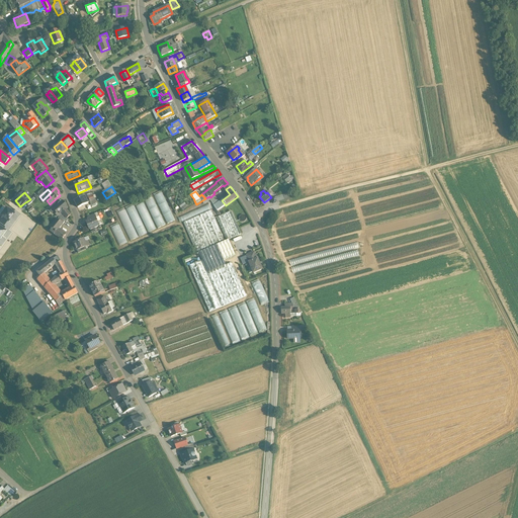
[(145,201),(158,229),(175,221),(162,193),(145,201)]
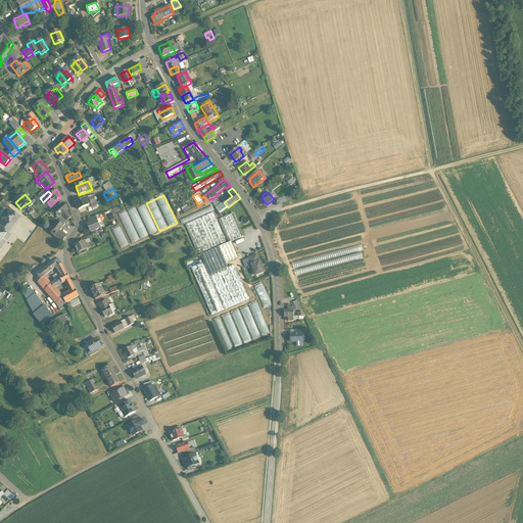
[(221,204),(216,196),(212,199),(211,198),(209,199),(216,208),(221,204)]
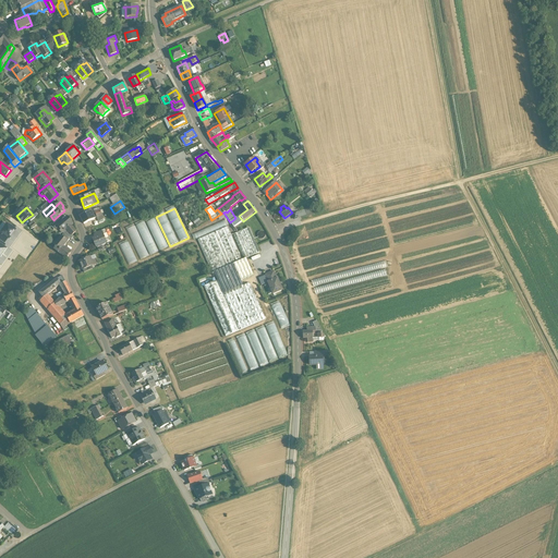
[(38,216),(35,213),(33,215),(27,218),(31,221),(38,216)]
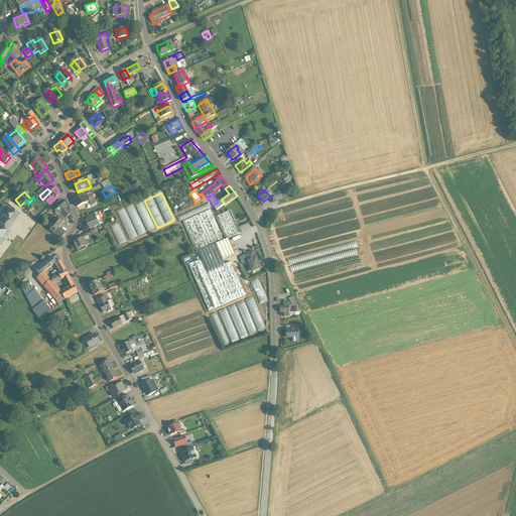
[(84,197),(74,201),(78,207),(88,203),(86,199),(85,200),(84,197)]
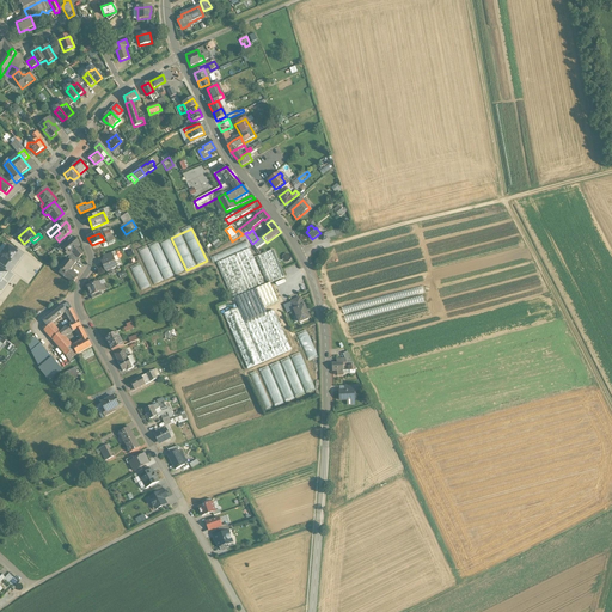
[(258,239),(252,244),(256,250),(267,243),(262,237),(258,239)]
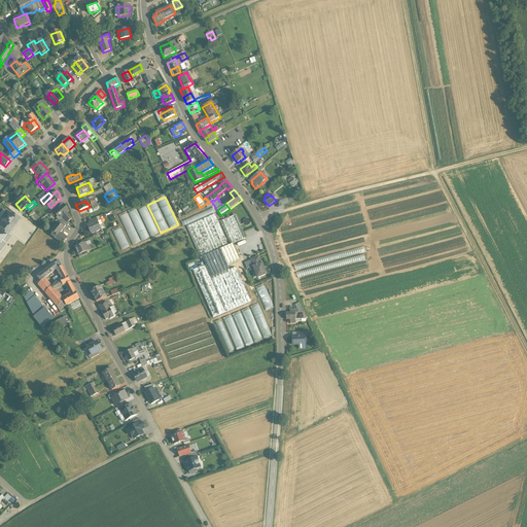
[(72,219),(67,213),(68,211),(63,205),(58,209),(54,213),(55,214),(58,217),(60,215),(61,217),(62,216),(63,218),(65,219),(68,222),(72,219)]
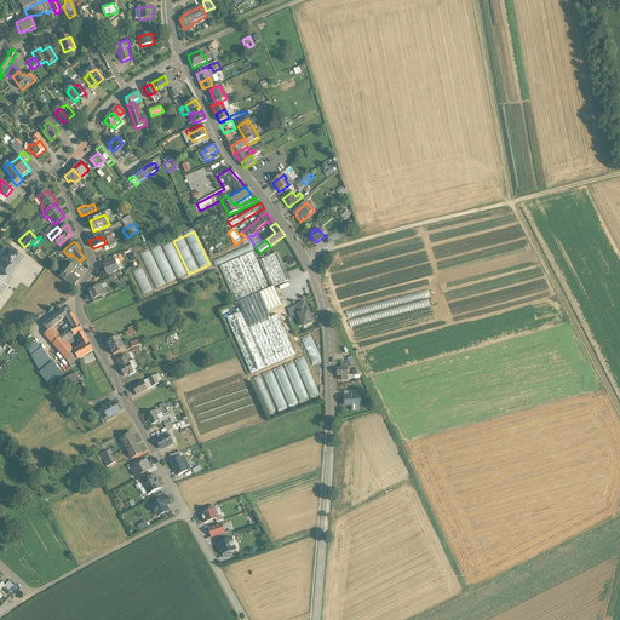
[(67,244),(58,251),(61,254),(64,252),(63,251),(68,246),(67,244)]
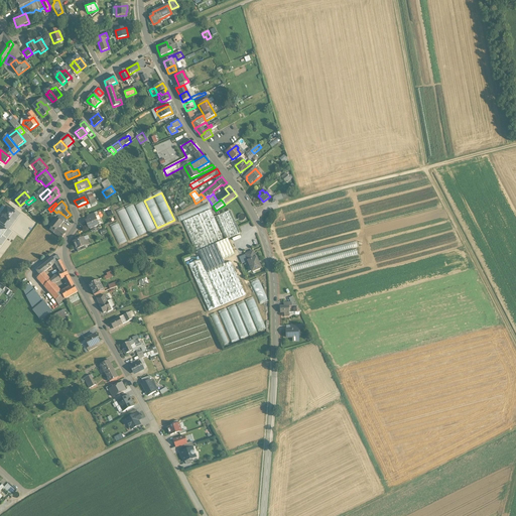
[(155,229),(143,203),(135,207),(148,232),(155,229)]
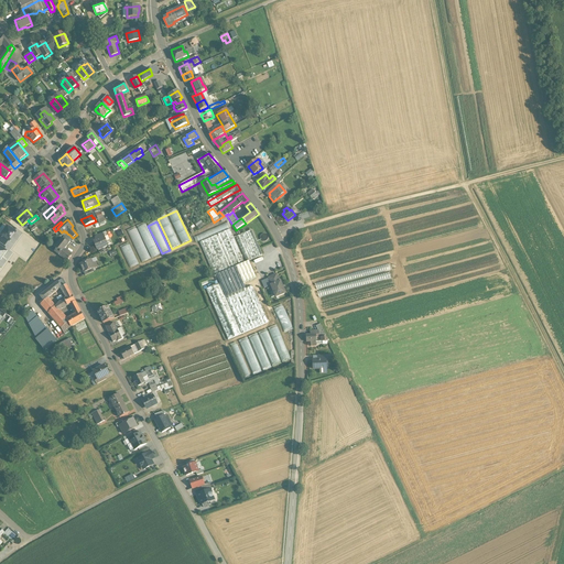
[(198,242),(229,228),(227,223),(196,237),(198,242)]
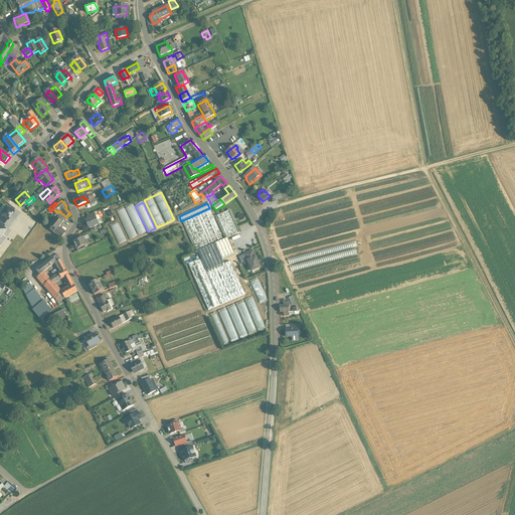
[(146,232),(133,205),(125,209),(139,235),(146,232)]
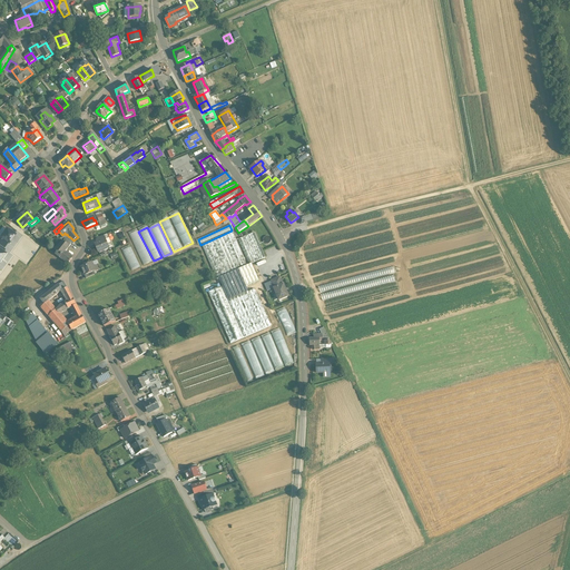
[(7,229),(0,237),(0,238),(8,244),(9,244),(16,235),(7,229)]
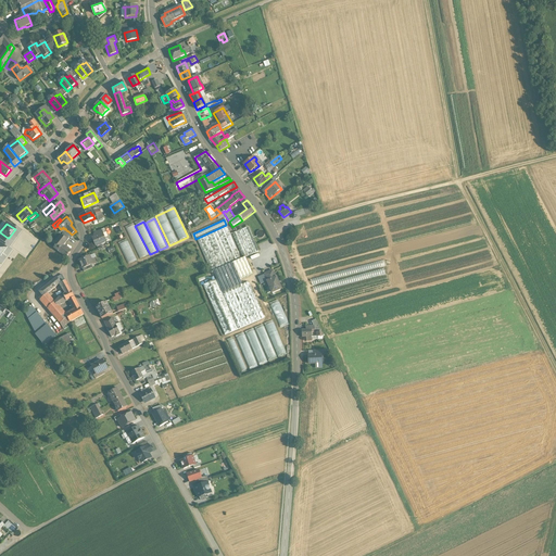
[(140,258),(149,255),(135,226),(126,230),(140,258)]
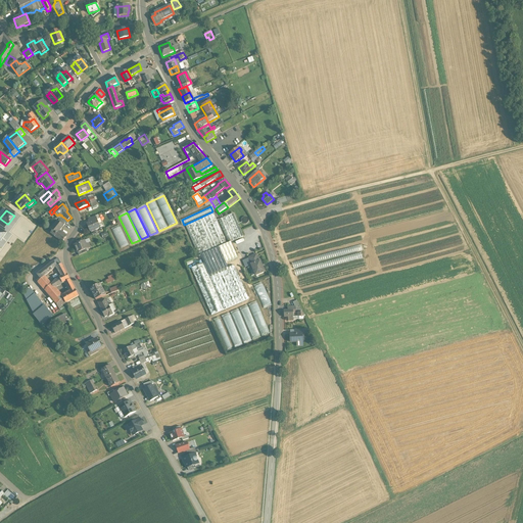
[(212,214),(185,226),(199,256),(227,244),(212,214)]
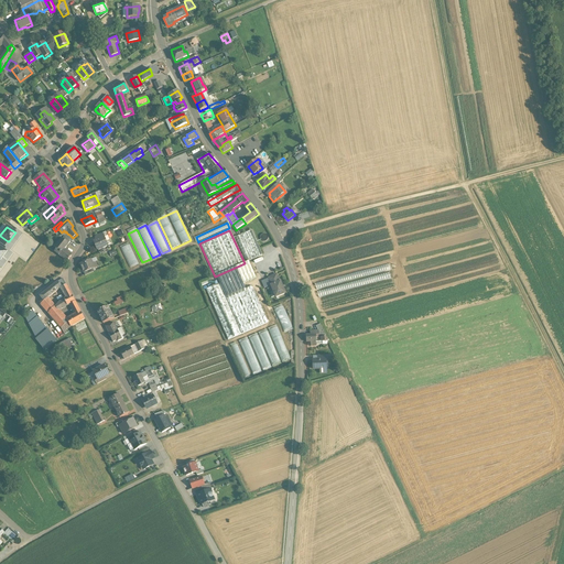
[(251,230),(236,237),(247,262),(262,255),(251,230)]
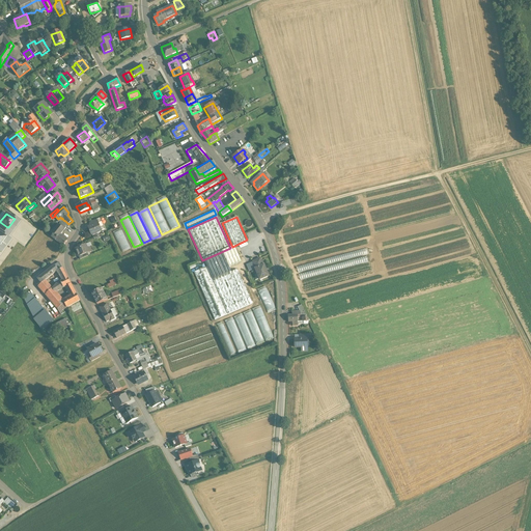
[(68,224),(65,221),(63,220),(60,223),(66,227),(68,228),(70,225),(68,224)]
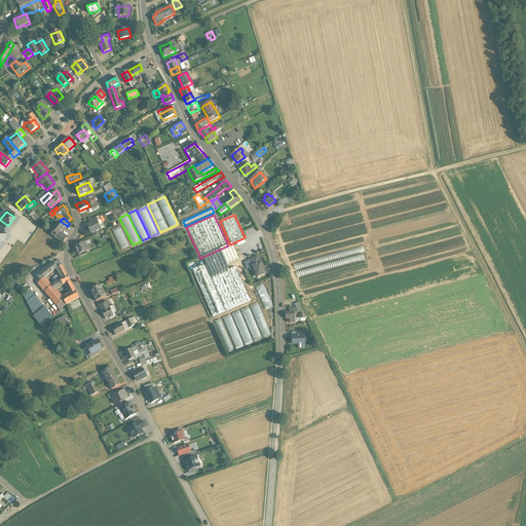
[(98,221),(92,223),(92,224),(88,225),(91,233),(96,231),(97,231),(99,230),(100,229),(98,226),(99,225),(98,221)]
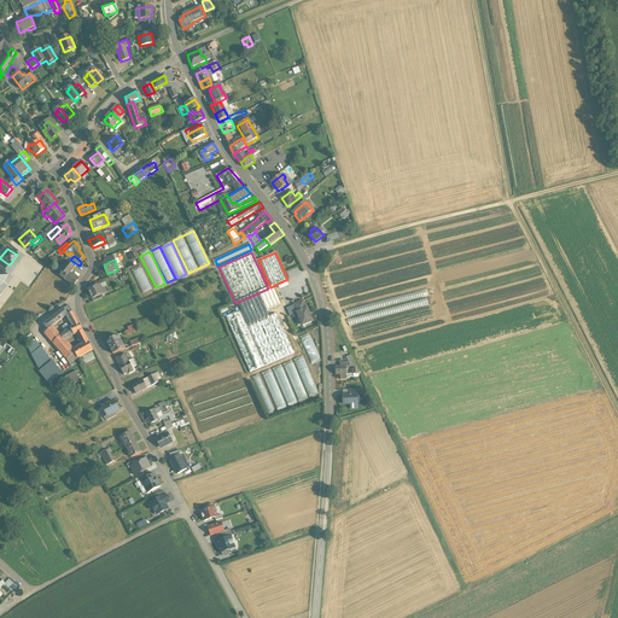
[(75,268),(68,262),(60,273),(62,274),(60,277),(64,280),(74,286),(79,280),(70,273),(75,268)]
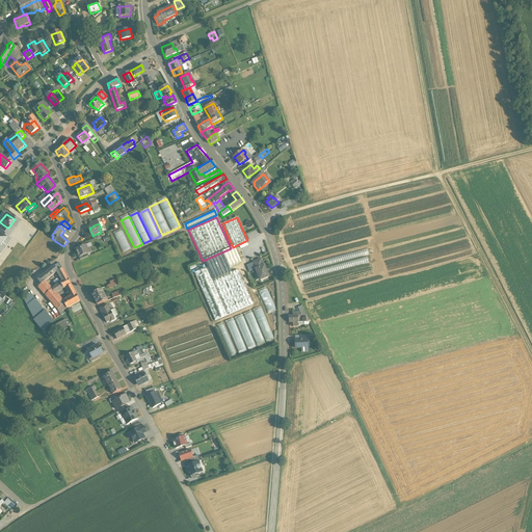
[(131,249),(122,231),(114,235),(123,253),(131,249)]
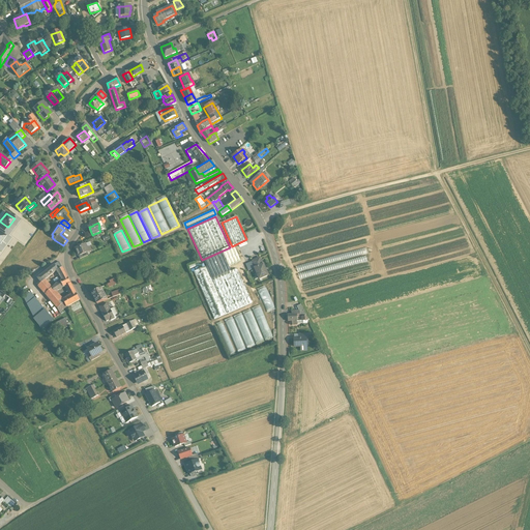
[(85,244),(76,248),(79,257),(87,253),(92,251),(90,247),(87,248),(85,244)]
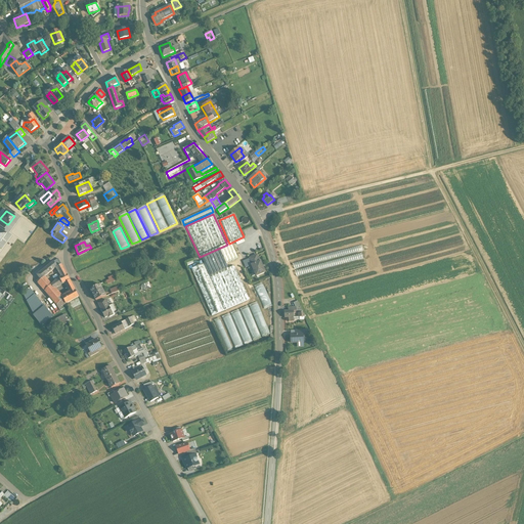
[(224,310),(249,300),(233,266),(227,269),(225,264),(237,259),(230,244),(229,244),(201,256),(224,310)]
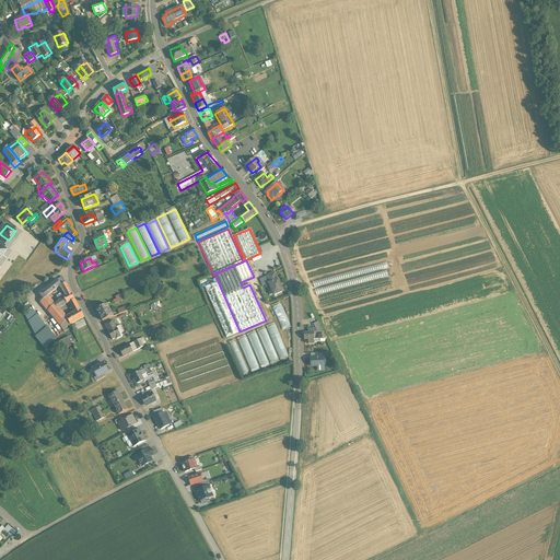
[(275,272),(267,276),(269,283),(278,280),(275,272)]
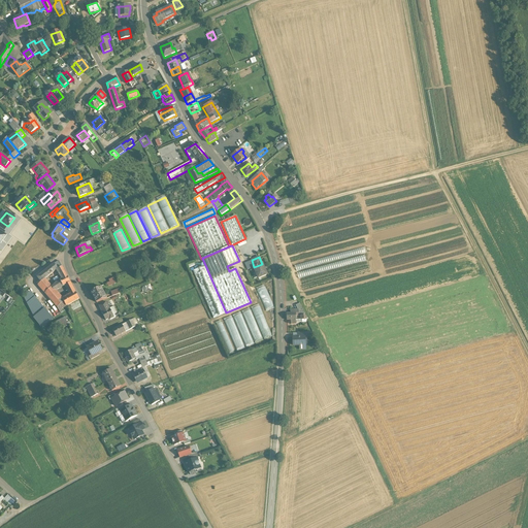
[(62,299),(56,290),(63,286),(60,281),(57,283),(53,287),(44,279),(58,269),(61,275),(65,272),(62,267),(59,261),(55,264),(37,277),(41,283),(38,285),(52,300),(59,310),(66,306),(63,299),(62,299)]
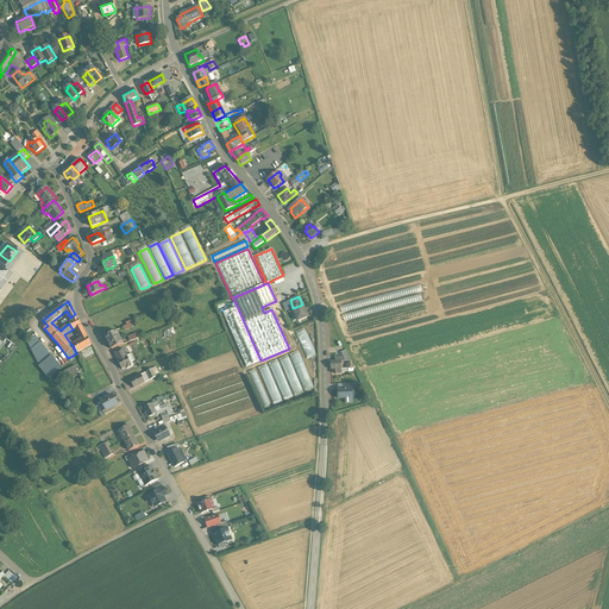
[(293,308),(299,321),(308,316),(302,305),(293,308)]
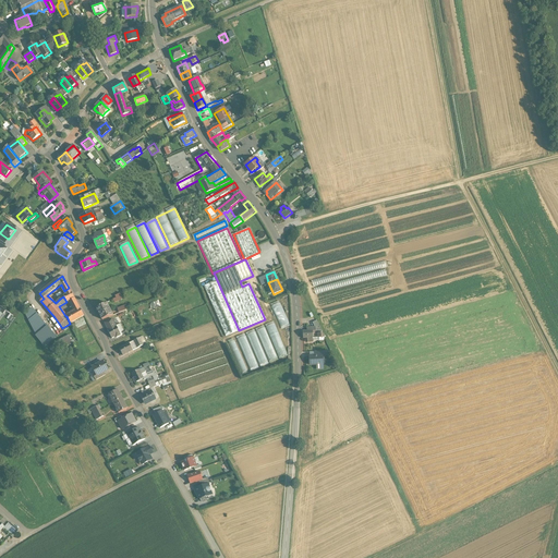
[(217,280),(204,287),(226,337),(239,330),(217,280)]
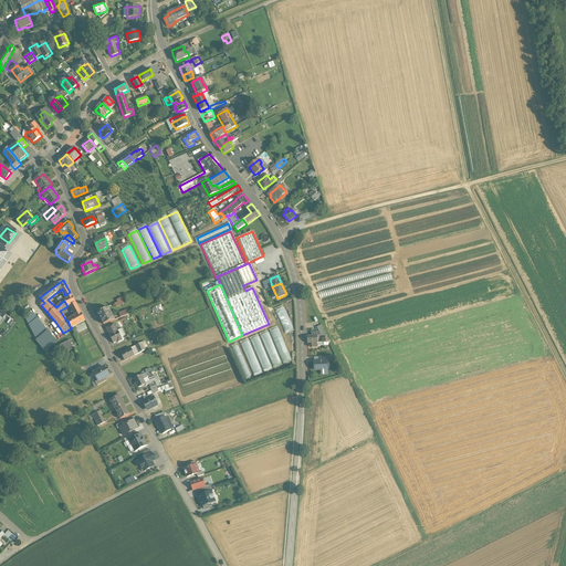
[(353,292),(322,299),(323,304),(354,299),(353,292)]
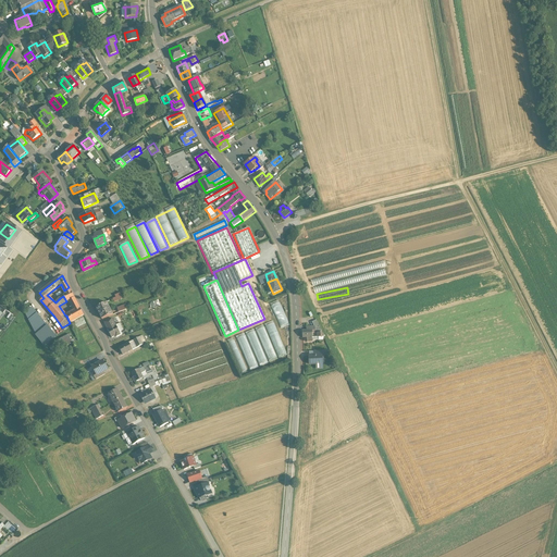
[(71,291),(66,293),(66,294),(63,296),(66,301),(74,297),(71,291)]
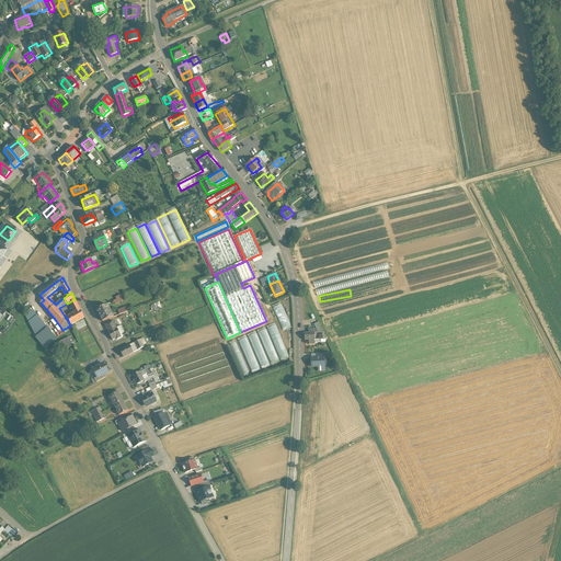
[(121,296),(116,298),(116,300),(113,301),(114,305),(123,301),(121,296)]
